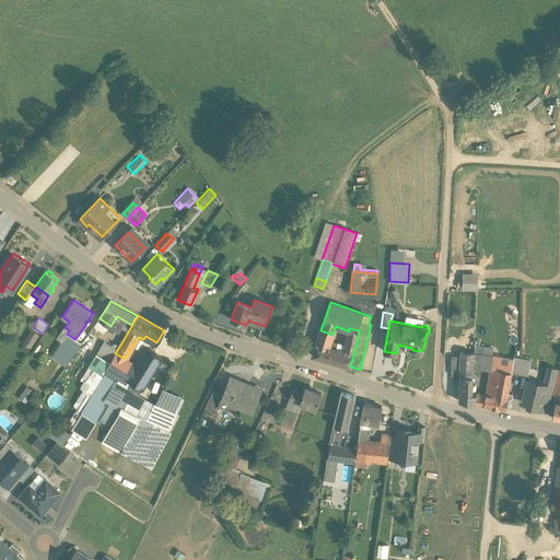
[(22,342),(32,348),(39,333),(30,328),(22,342)]
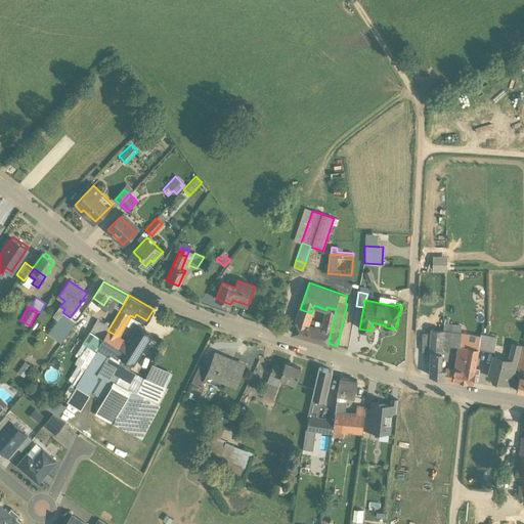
[(336,309),(326,307),(326,310),(325,313),(335,315),(336,309)]
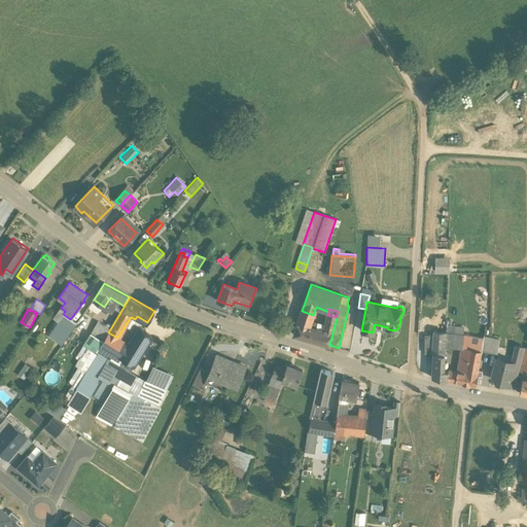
[(313,315),(302,311),(297,323),(296,323),(293,335),(319,342),(322,334),(323,334),(323,330),(315,328),(317,322),(312,320),(313,315)]
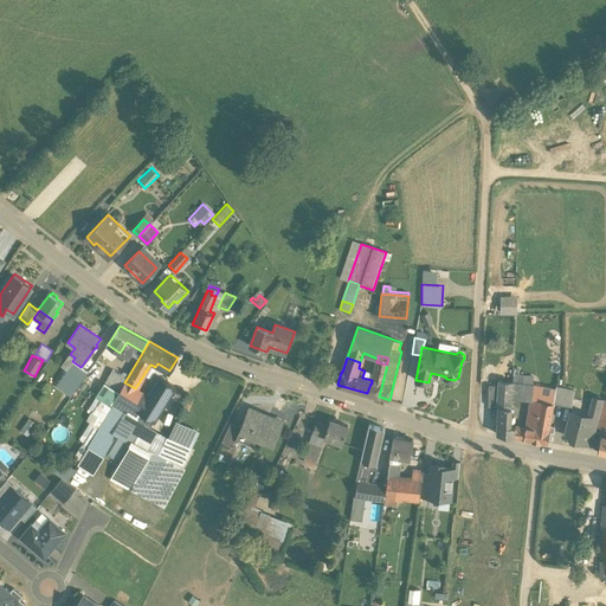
[(81,367),(72,361),(56,385),(71,395),(89,372),(82,366),(81,367)]
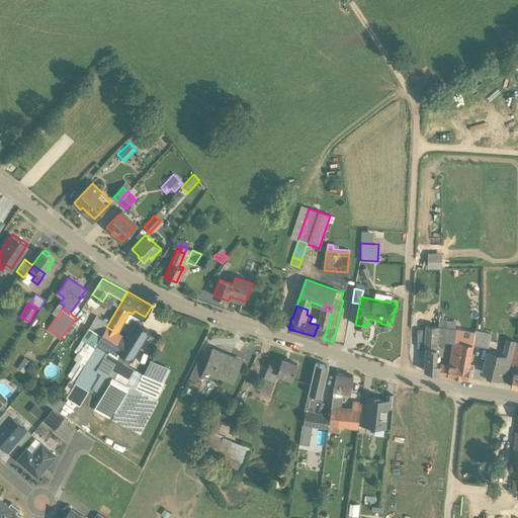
[(318,325),(318,328),(317,328),(314,336),(324,339),(331,312),(322,310),(318,325)]
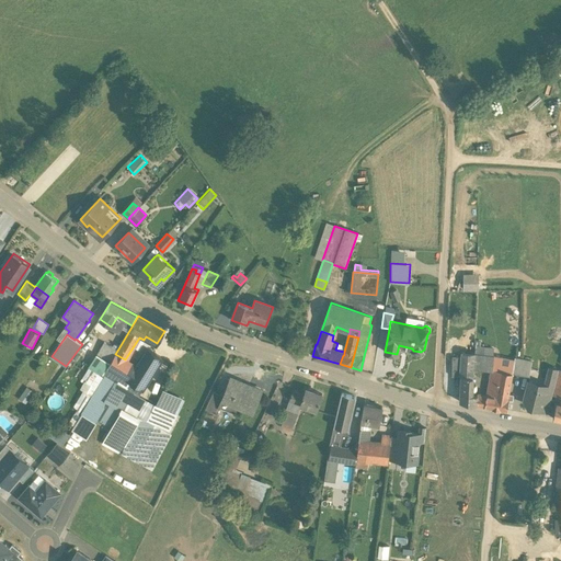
[(474,341),(461,340),(461,344),(465,344),(465,346),(461,346),(461,353),(474,353),(474,341)]
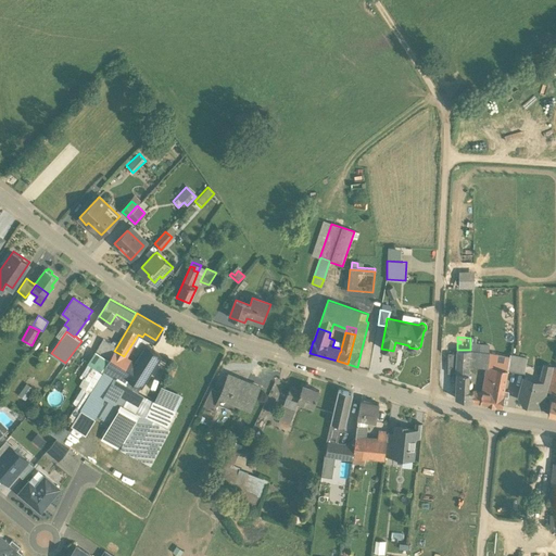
[(477,338),(470,338),(470,350),(478,351),(479,351),(479,343),(476,343),(477,338)]
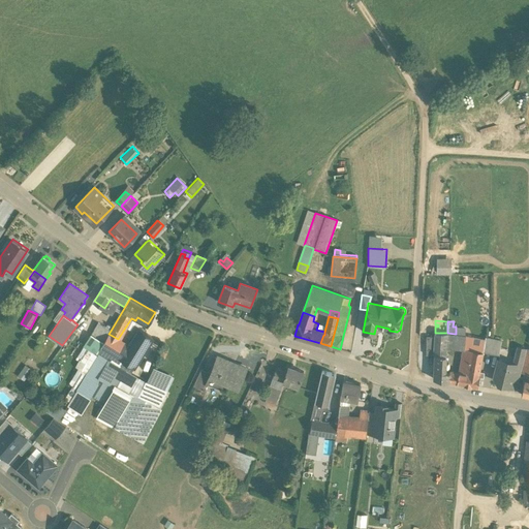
[(109,334),(111,331),(99,323),(84,348),(87,349),(80,362),(89,368),(97,352),(102,345),(109,334)]
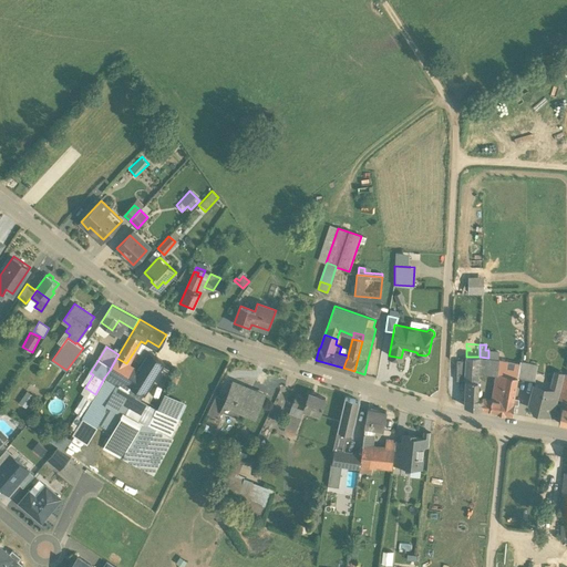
[(148,352),(137,370),(138,371),(136,374),(132,371),(129,370),(123,379),(134,385),(145,392),(164,360),(148,352)]
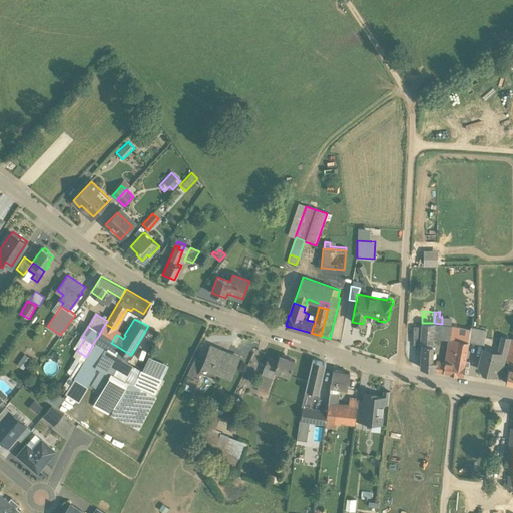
[(434,323),(422,323),(421,328),(421,336),(422,336),(433,337),(434,323)]
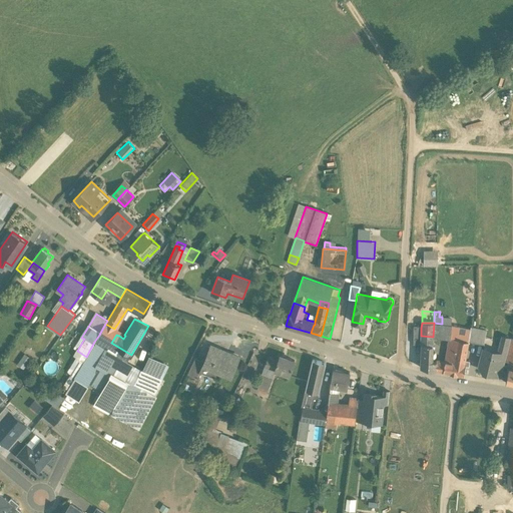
[(441,324),(434,323),(433,337),(440,337),(441,324)]
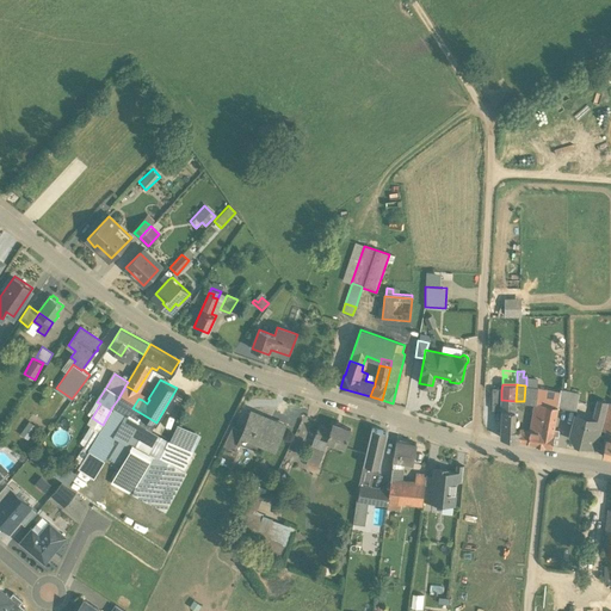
[(136,392),(125,386),(118,399),(130,406),(133,408),(139,399),(141,395),(136,392)]
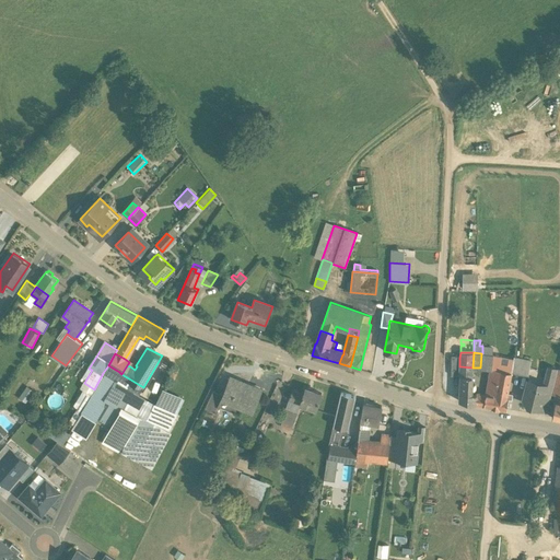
[(482,353),(481,353),(480,368),(490,369),(491,369),(492,368),(493,354),(482,353)]
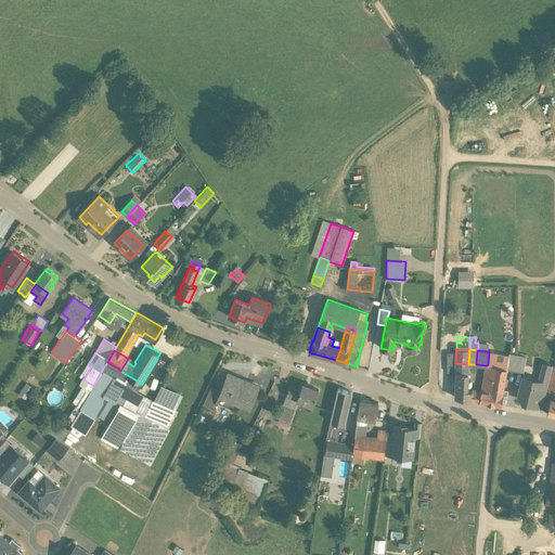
[(517,355),(510,352),(506,368),(515,370),(517,355)]
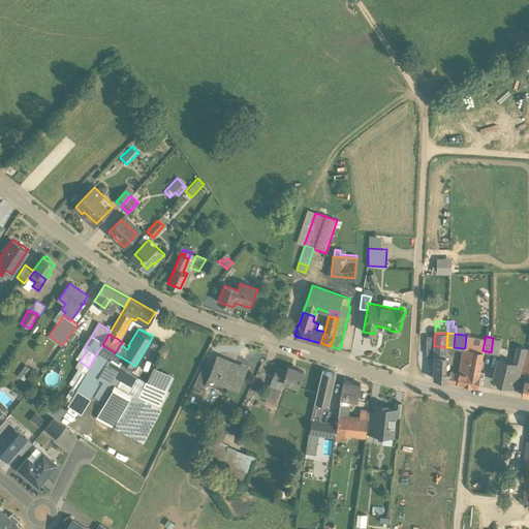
[(434,338),(427,338),(426,353),(435,353),(435,346),(434,346),(434,338)]
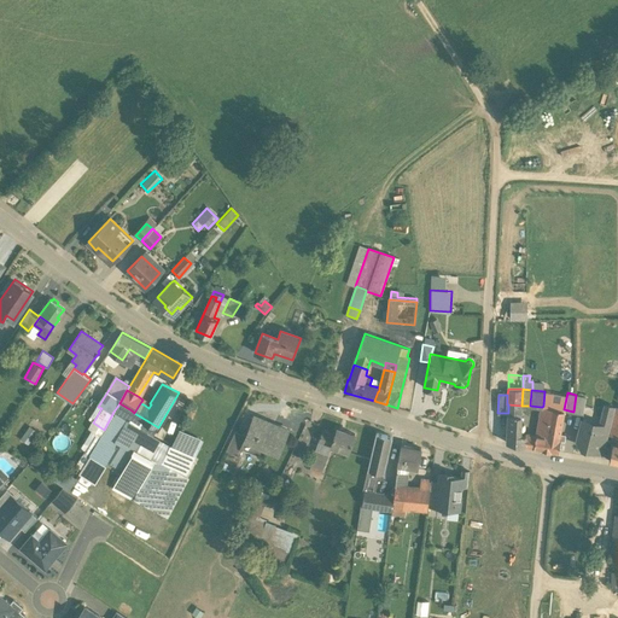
[(586,396),(576,395),(573,412),(583,413),(586,396)]
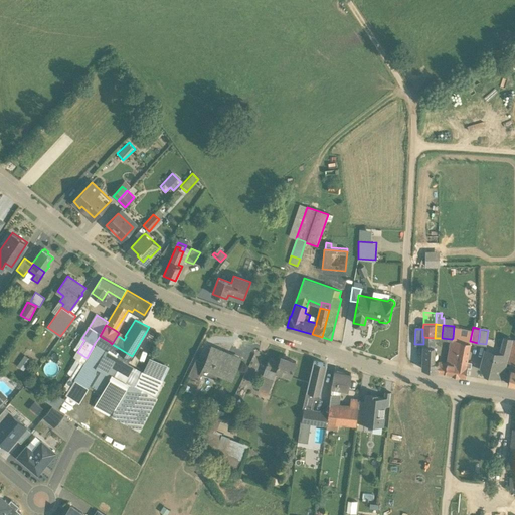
[(110,342),(100,336),(95,343),(97,344),(106,350),(110,342)]
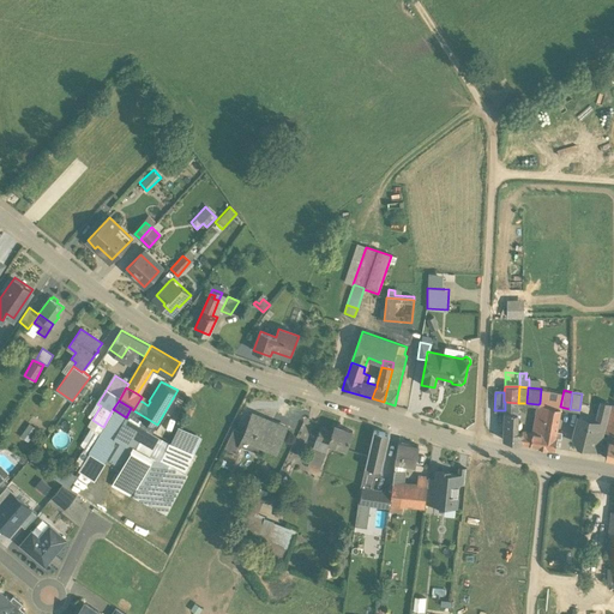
[(518,403),(505,402),(505,410),(504,439),(522,443),(523,431),(517,431),(518,403)]
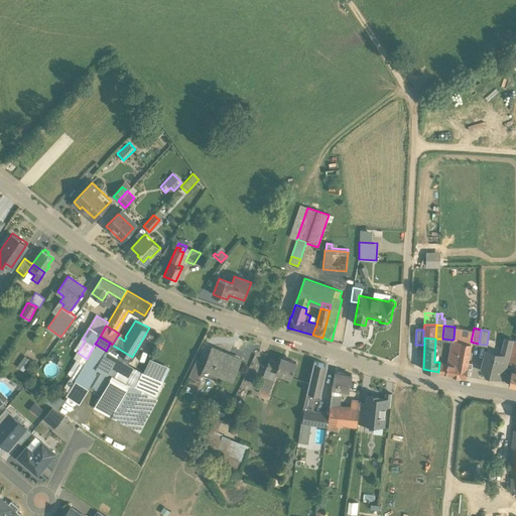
[(505,338),(500,357),(503,358),(498,376),(504,378),(513,340),(505,338)]
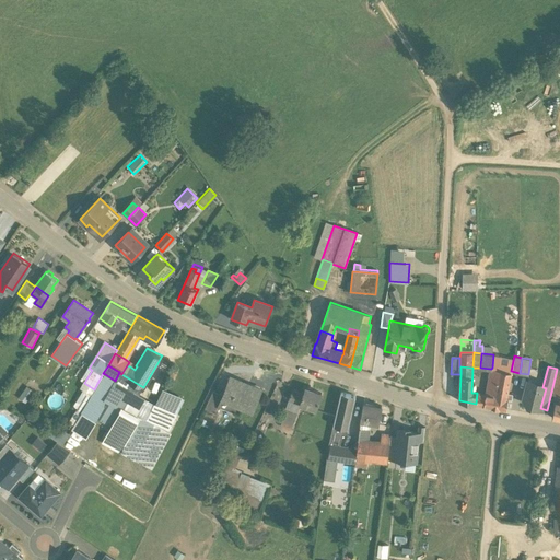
[(497,369),(492,368),(491,369),(490,369),(486,394),(496,395),(499,373),(497,373),(497,369)]
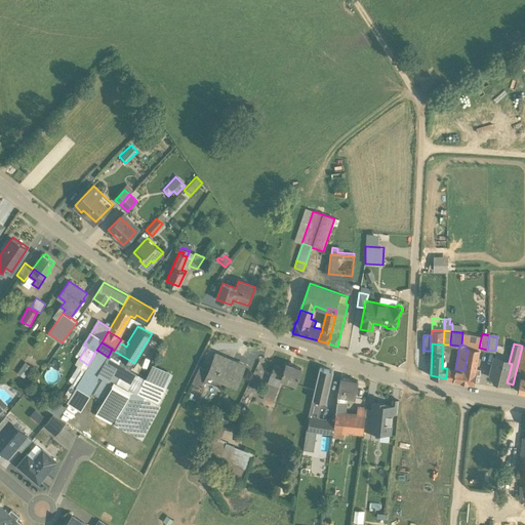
[(479,348),(469,347),(468,350),(465,370),(467,371),(468,371),(477,372),(476,373),(480,373),(480,368),(476,368),(479,348)]
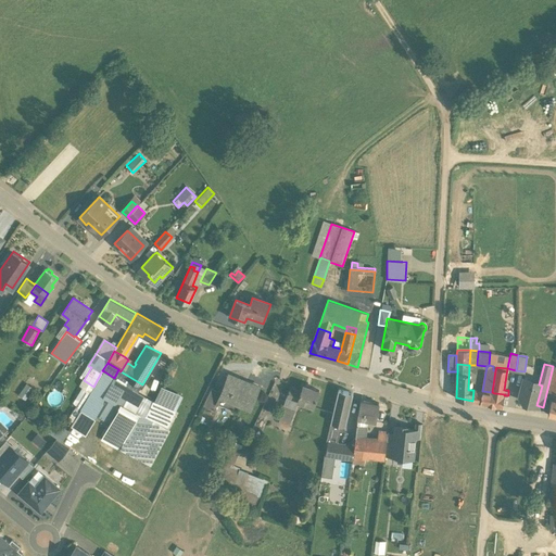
[(131,378),(121,371),(118,369),(114,378),(118,380),(128,386),(131,378)]
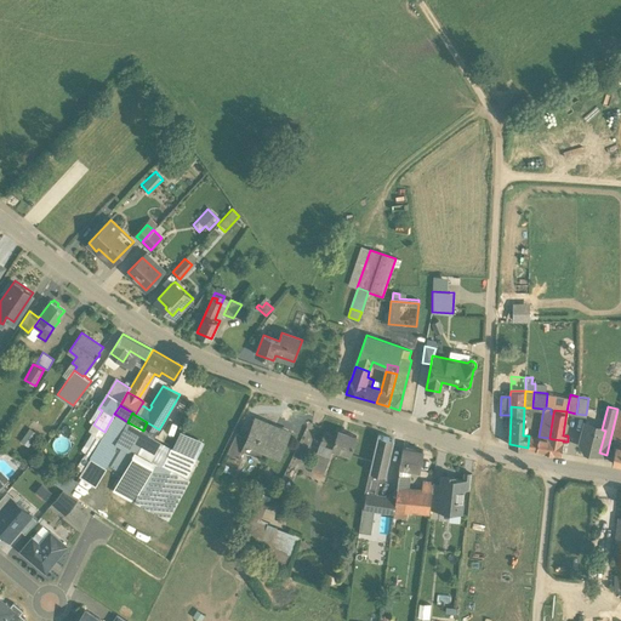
[(127,422),(117,415),(112,422),(123,428),(129,432),(132,425),(127,422)]
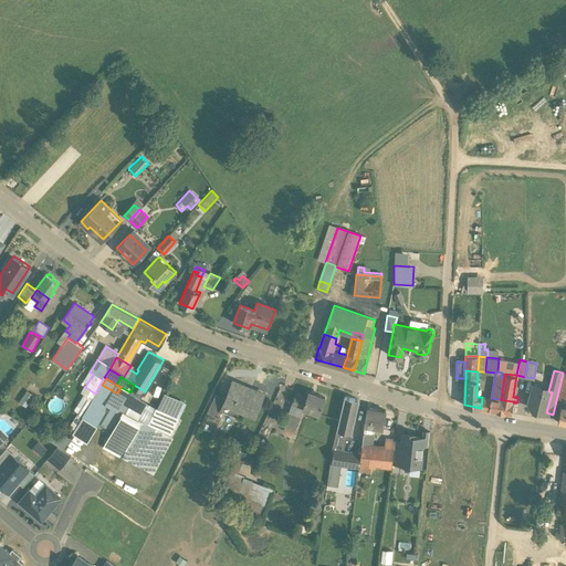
[(264,394),(232,380),(226,399),(223,402),(224,404),(255,416),(264,394)]
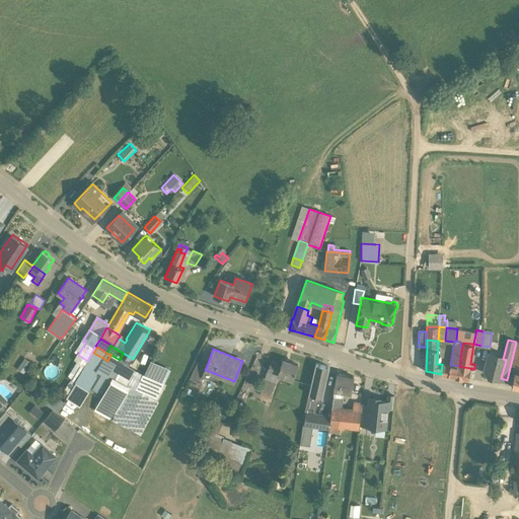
[(498,358),(495,353),(489,351),(485,368),(487,372),(492,373),(491,376),(501,378),(506,360),(503,359),(498,358)]
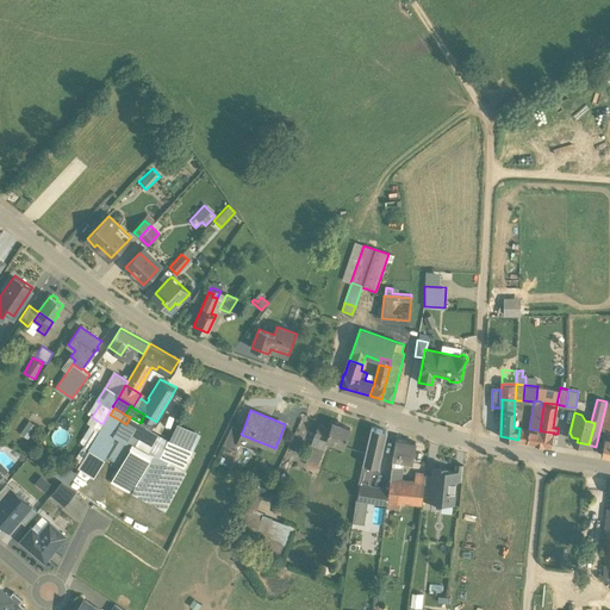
[(110,415),(89,450),(100,456),(120,421),(110,415)]
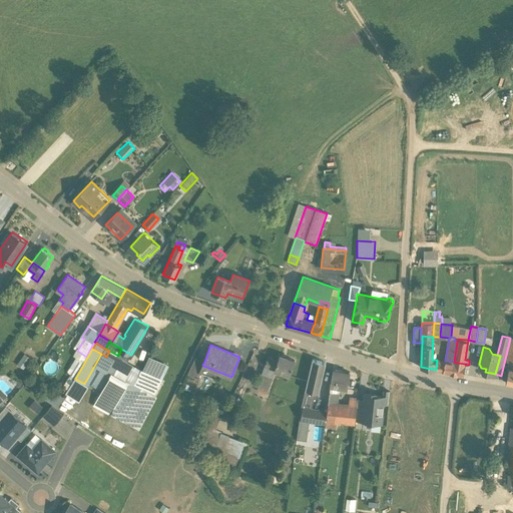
[(101,354),(84,384),(87,386),(89,383),(93,377),(98,368),(110,375),(127,384),(128,382),(124,380),(131,366),(132,365),(118,356),(109,351),(106,357),(101,354)]
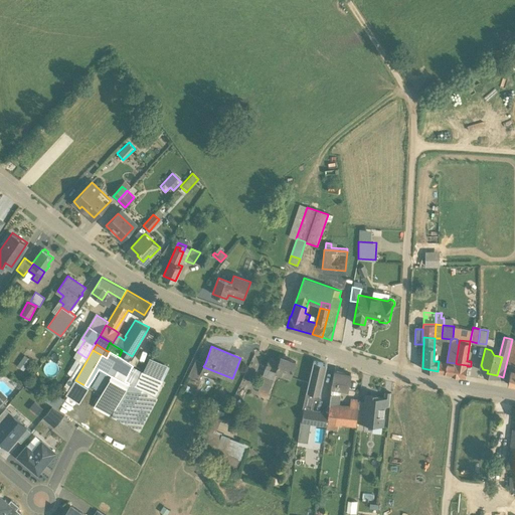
[(23,368),(30,358),(24,354),(17,364),(23,368)]
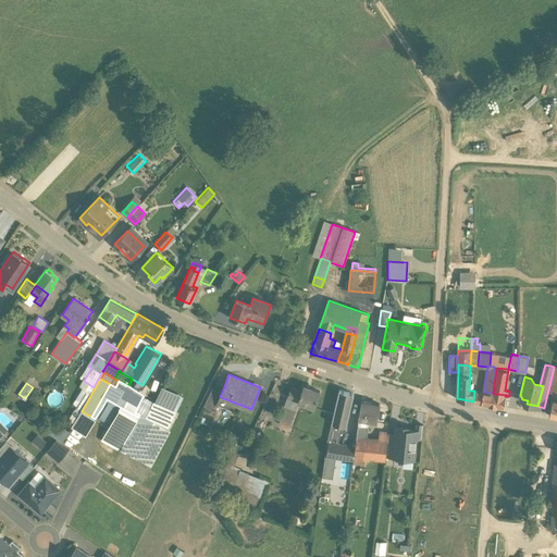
[(320,391),(304,385),(301,392),(299,391),(296,400),(298,401),(313,407),(320,391)]
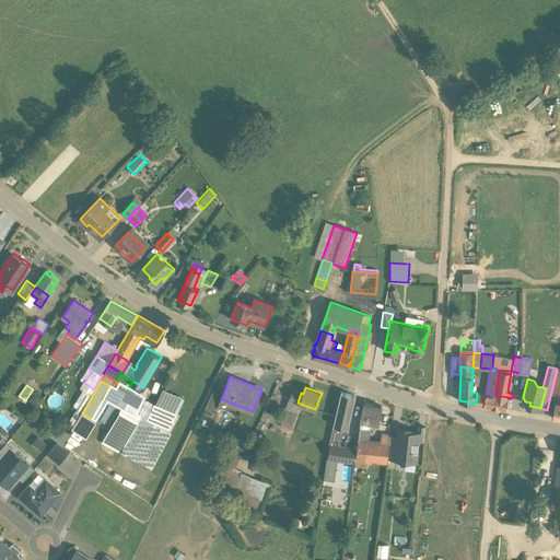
[(163,388),(155,403),(175,412),(182,398),(163,388)]
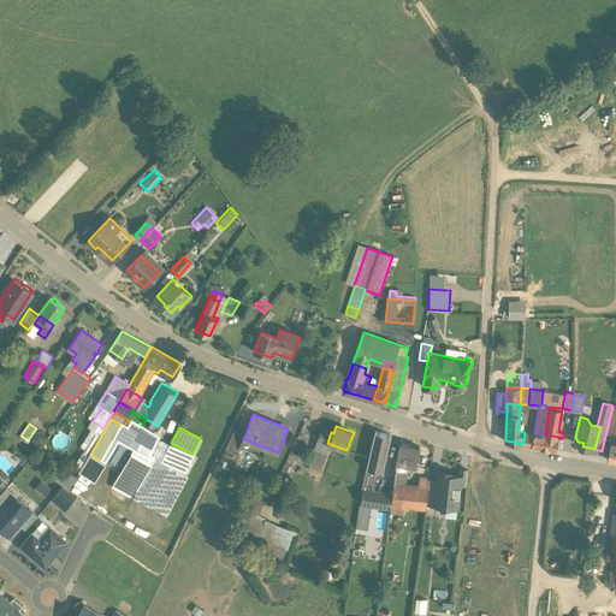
[(331,432),(321,428),(318,439),(327,443),(331,432)]
